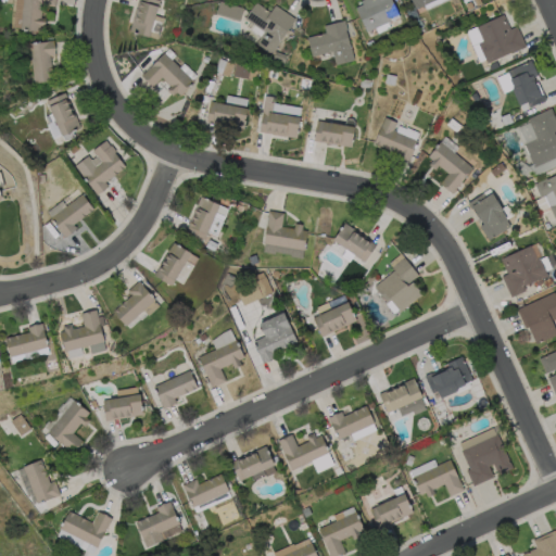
[(54,0),(13,0),(13,5),(20,5),(19,28),(39,29),(40,3),(54,3),(54,0)]
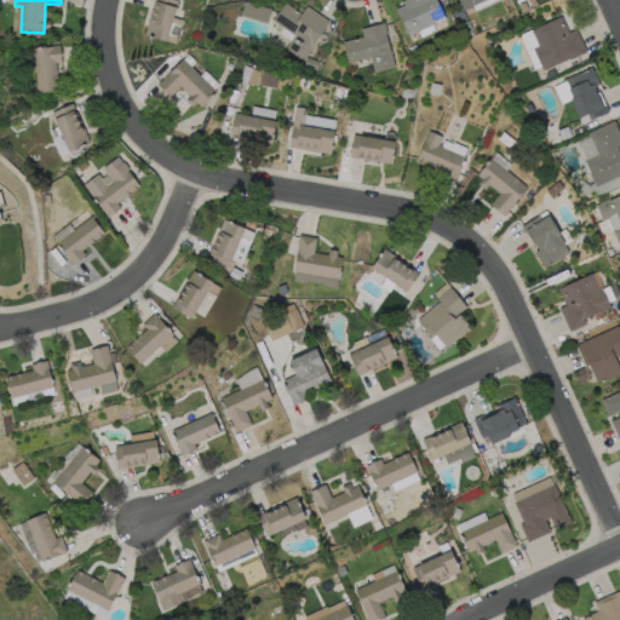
[(166,40),(174,0),(151,0),(144,34),(166,40)]
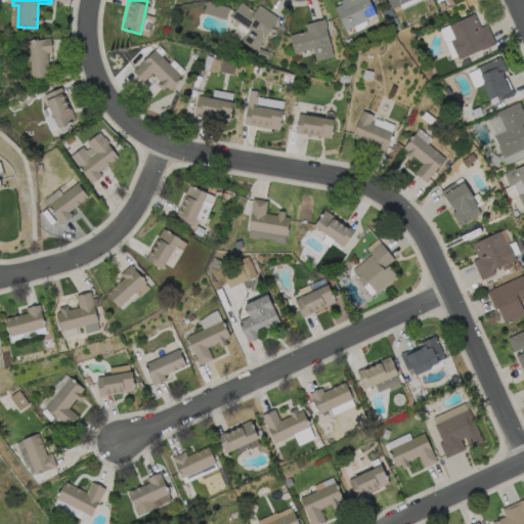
[(224,19),(229,5),(211,0),(205,0),(202,12),(224,19)]
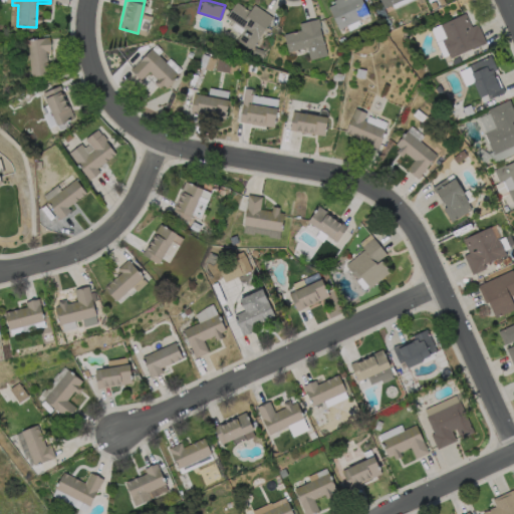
[(235,0),(225,17),(243,27),(235,40),(251,49),(270,17),(241,0),(235,0)]
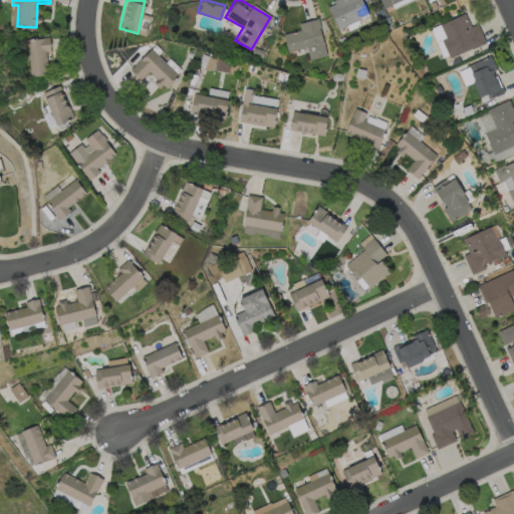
[(329,0),(326,1),(336,28),(367,16),(361,0),(329,0)]
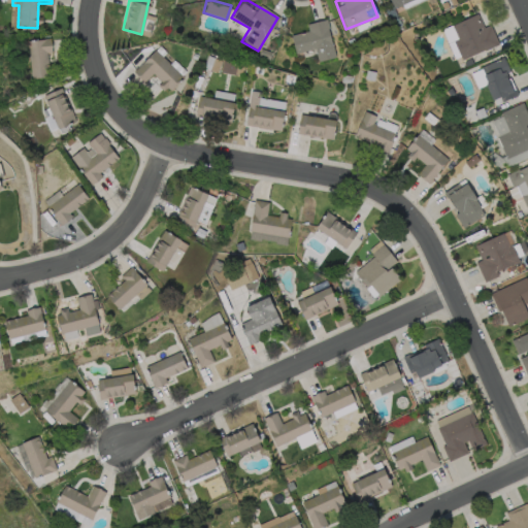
[(413,0),(395,8),(391,0),(413,0)]
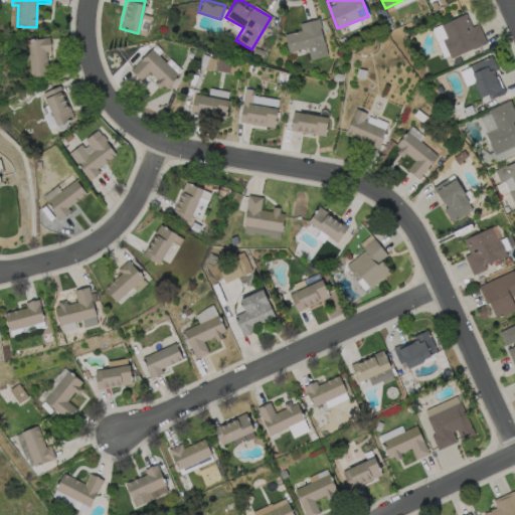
[(468,13),(474,27),(479,24),(488,44),(474,50),(474,48),(452,58),(443,39),(446,37),(440,25),(468,13)]
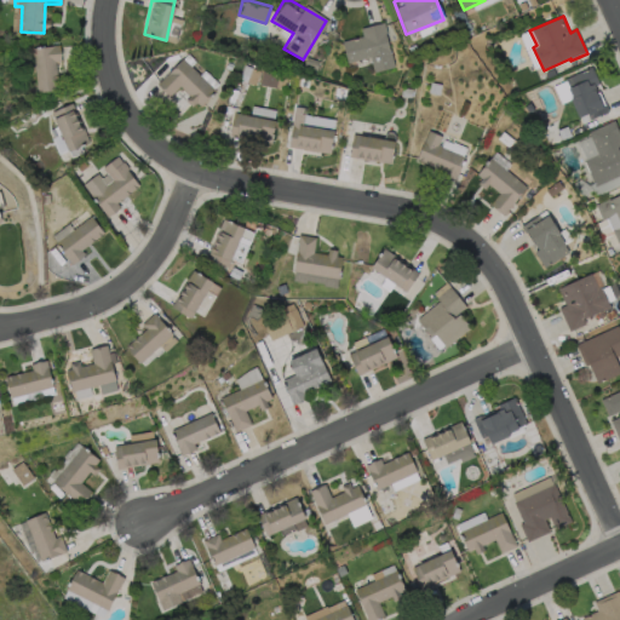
[(392,67),(383,22),(360,27),(361,35),(342,40),(346,62),(369,57),(373,70),(392,67)]
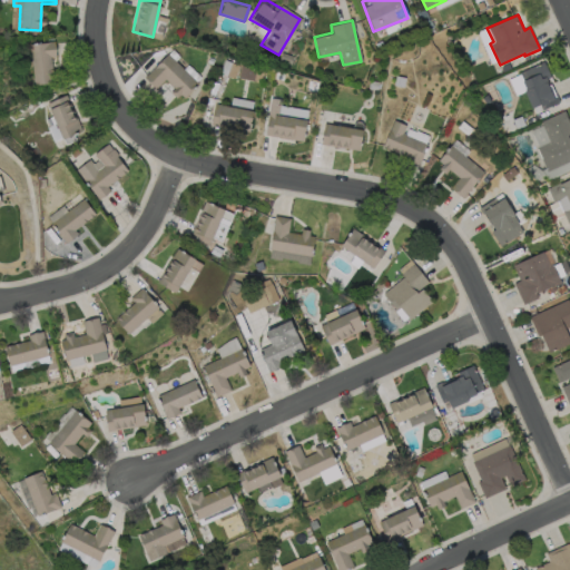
[(55,41),(29,42),(32,84),(52,82),(50,56),(55,56),(55,41)]
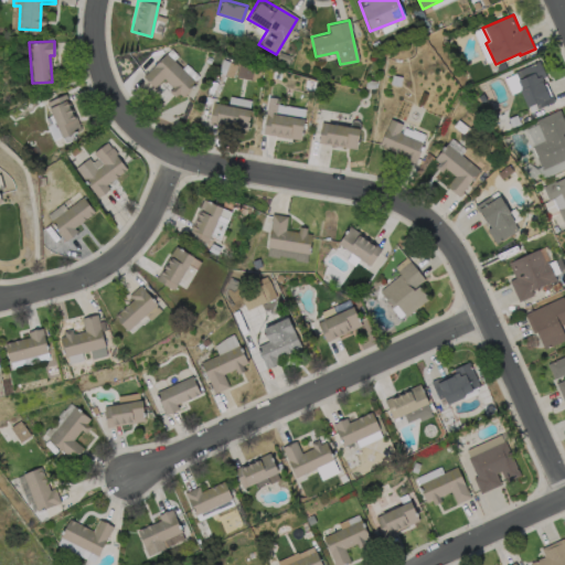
[(142,76),(153,87),(161,80),(180,97),(194,81),(164,53),(142,76)]
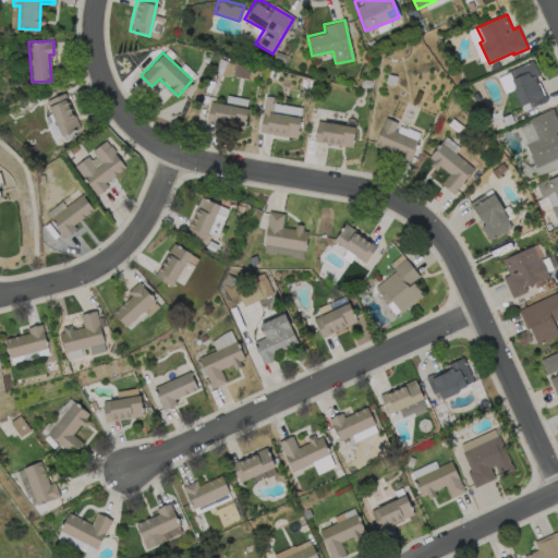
[(536,82),(543,96),(546,95),(548,100),(532,108),(529,102),(521,106),(513,89),(516,88),(512,80),(513,80),(510,71),(533,60),(541,75),(536,77),(537,81),(536,82)]
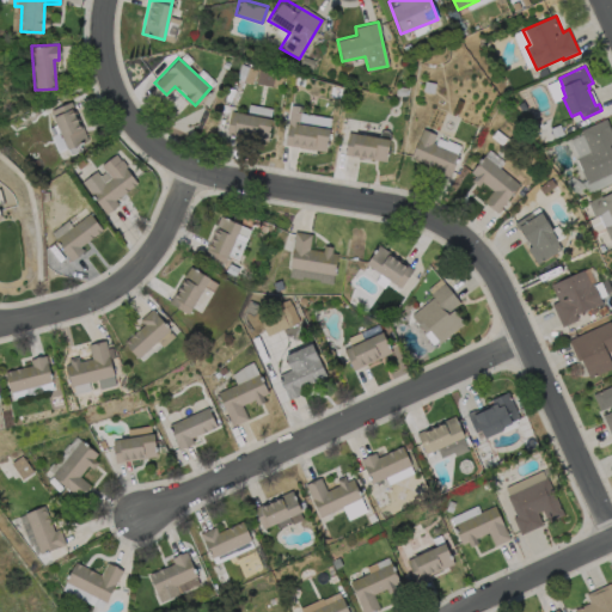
[(274,73),(258,69),(255,83),(270,86),(274,73)]
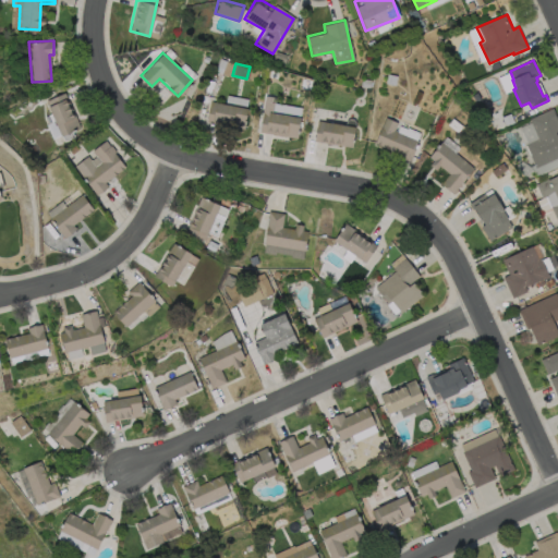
[(47,98),(58,135),(77,130),(67,93),(47,98)]
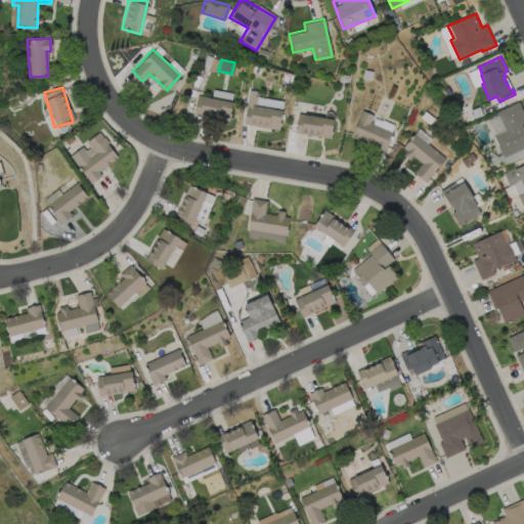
[(242,123),(277,130),(284,100),(257,95),(258,91),(249,89),(242,123)]
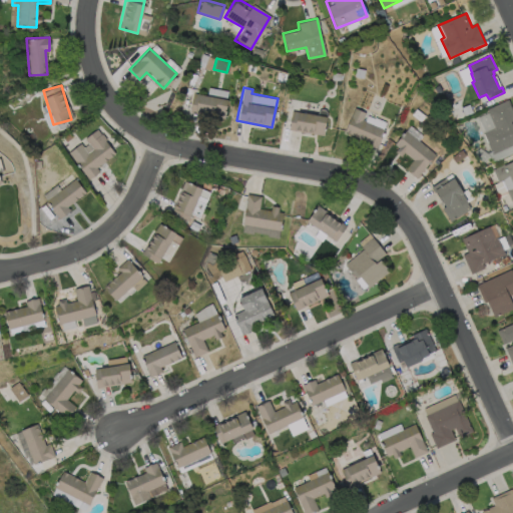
[(188,112),(223,117),(226,98),(192,92),(188,112)]
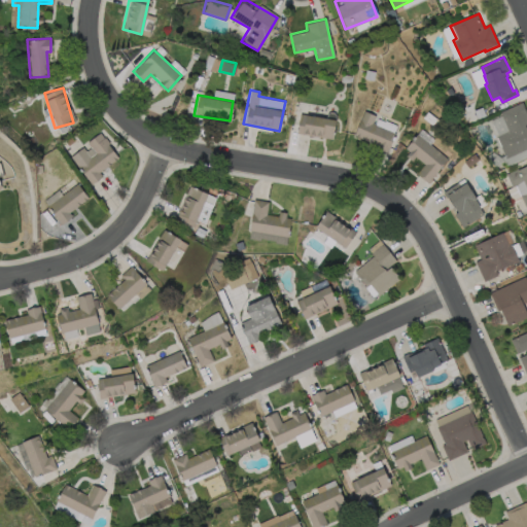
[(523,103),(526,111),(526,148),(507,159),(497,137),(510,131),(501,113),(523,103)]
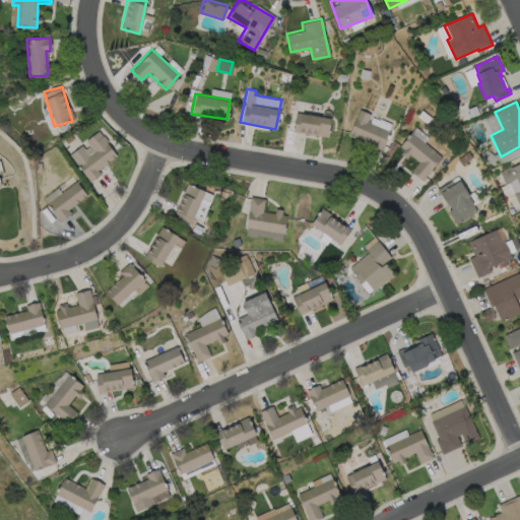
[(479,115),(471,118),(468,110),(476,106),(479,115)]
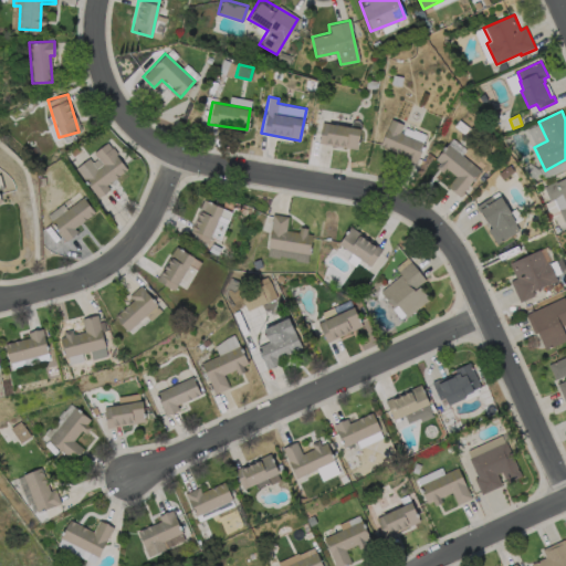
[(404,125),(404,124),(390,118),(378,146),(415,164),(427,136),(404,125)]
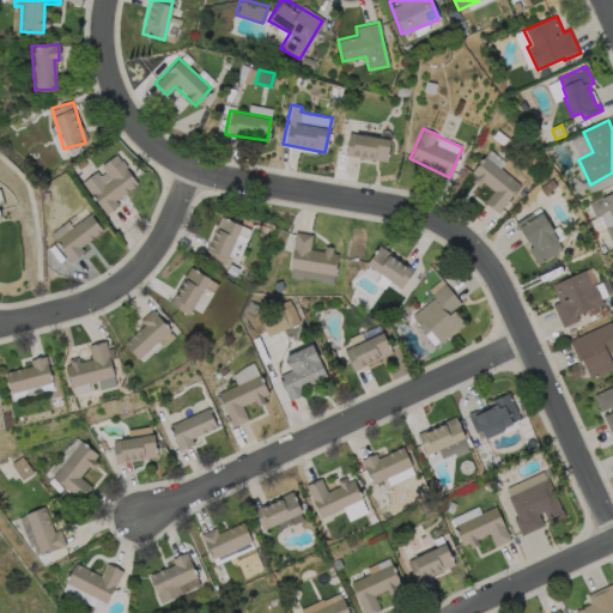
[(509,139),(504,146),(492,138),(498,131),(509,139)]
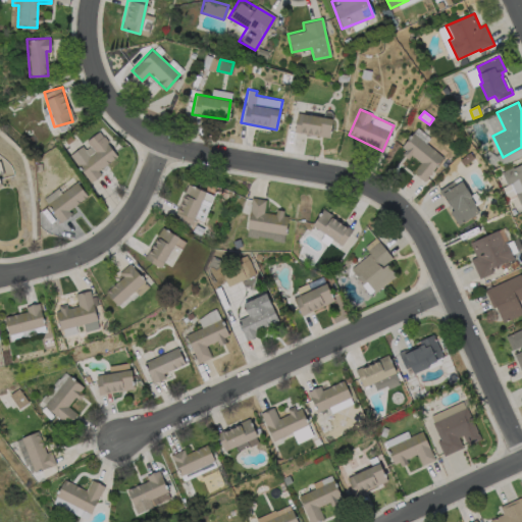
[(330,116),(296,113),(294,133),(329,136),(330,116)]
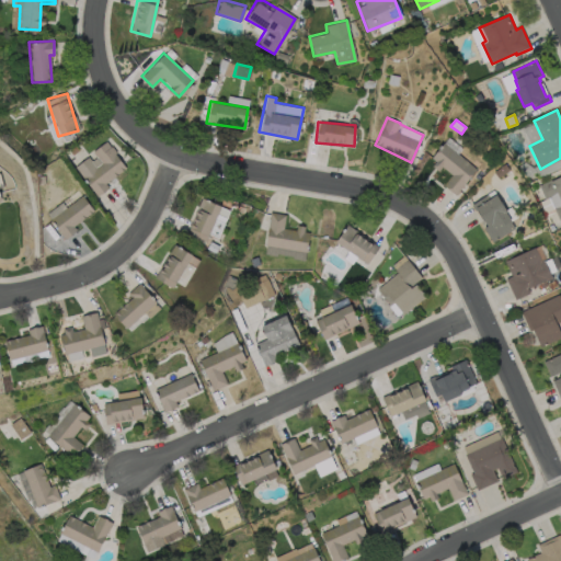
[(91,151),(93,153),(75,167),(95,196),(107,187),(104,183),(126,168),(106,140),(91,151)]
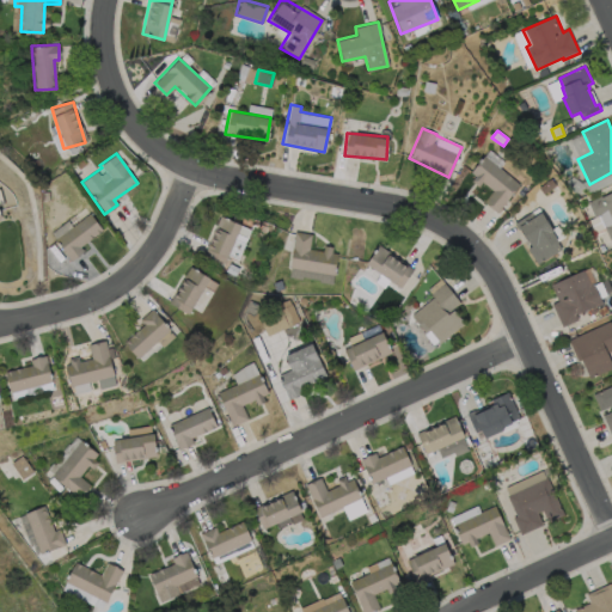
[(485,157),(520,184),(509,197),(510,199),(499,213),(484,202),(494,191),(483,183),(478,188),(472,183),(477,177),(472,172),(485,157)]
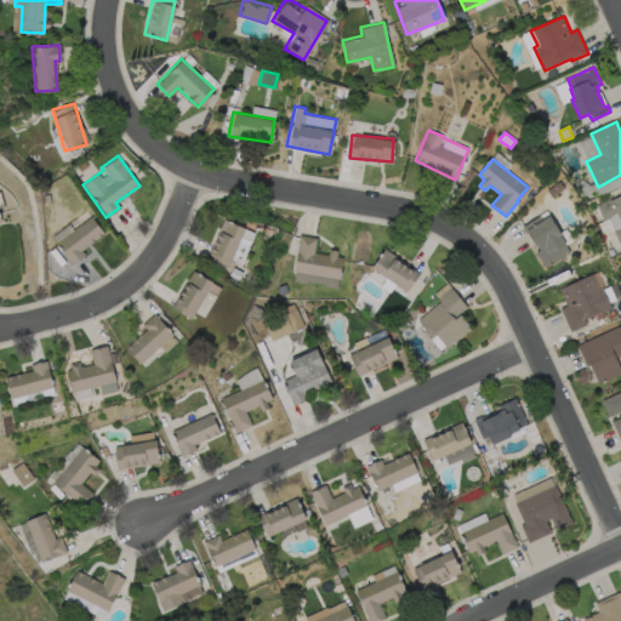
[(565,188),(552,198),(547,191),(560,182),(565,188)]
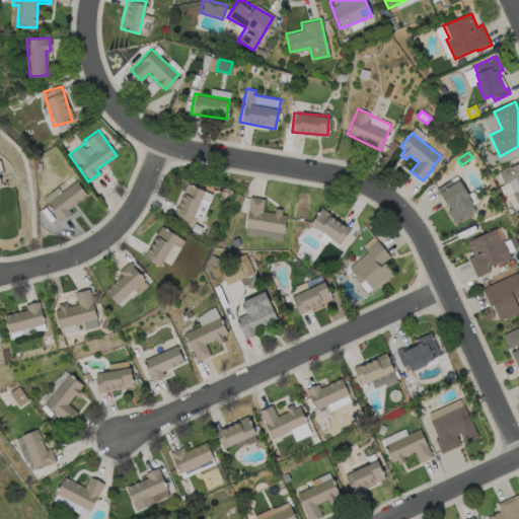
[(518,203),(518,204),(514,194),(518,191),(518,186),(516,179),(505,184),(499,172),(510,166),(511,167),(518,163),(518,203)]
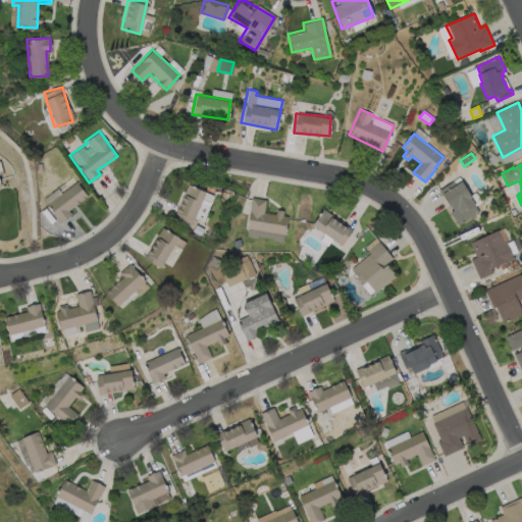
[(59,222),(71,214),(68,209),(87,196),(76,181),(60,192),(57,188),(43,198),(59,222)]
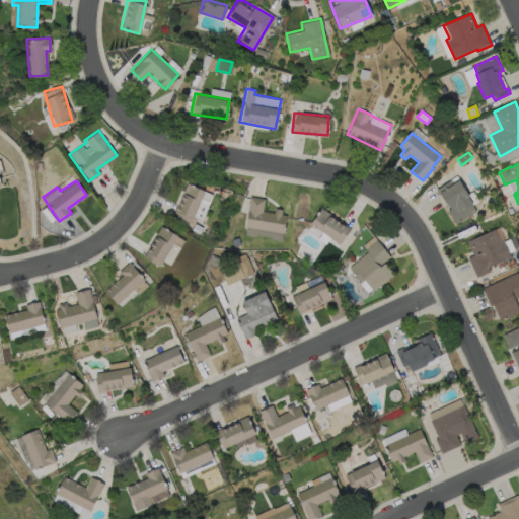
[(459,180),(469,196),(468,197),(473,204),(472,205),(476,212),(456,225),(448,212),(451,209),(442,194),(440,196),(436,191),(451,180),(453,184),(459,180)]
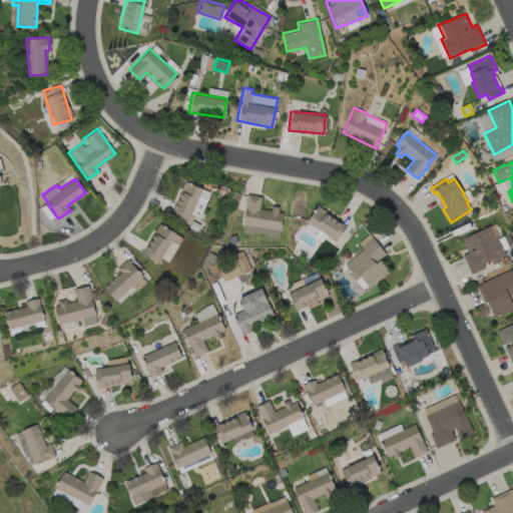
[(187,219),(190,212),(199,215),(208,190),(183,181),(170,213),(187,219)]
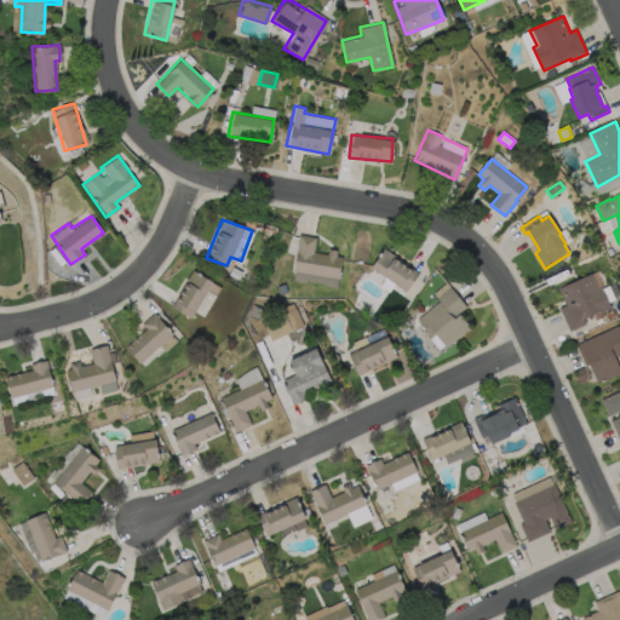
[(315,236),(297,234),(292,280),(337,286),(340,253),(313,250),(315,236)]
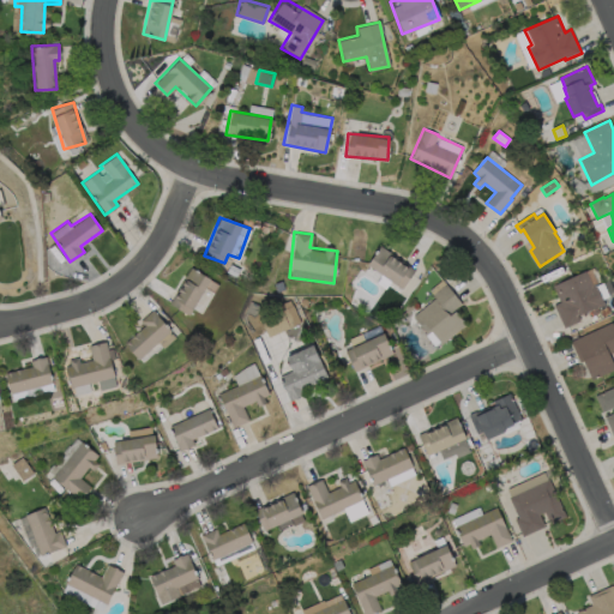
[(414,265),(375,248),(366,268),(404,286),(414,265)]
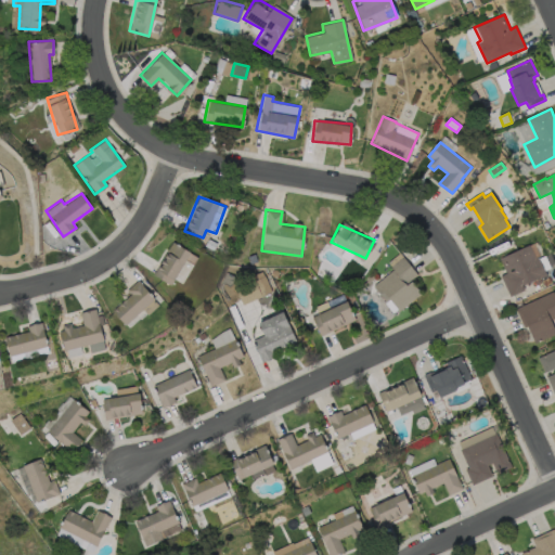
[(170,284),(189,253),(171,243),(153,274),(170,284)]
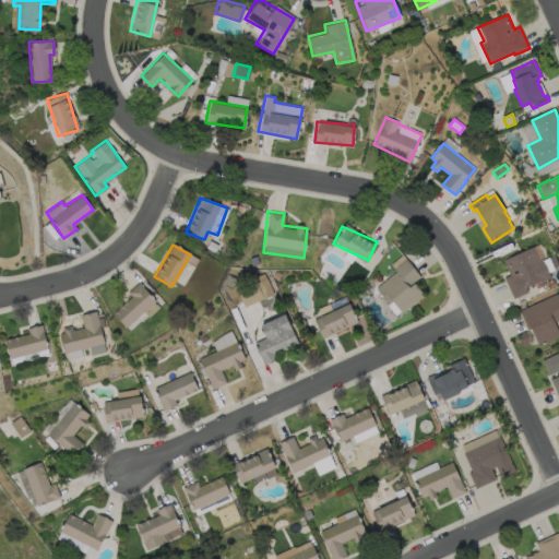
[(534,247),(539,260),(543,259),(551,277),(546,280),(545,278),(526,287),(530,293),(514,299),(504,278),(511,275),(504,260),(534,247)]
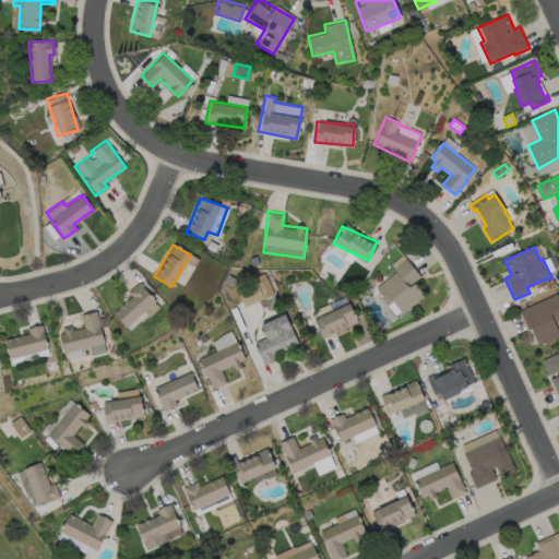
[(373,287),(396,316),(421,296),(411,283),(419,276),(402,253),(390,263),(395,271),(373,287)]
